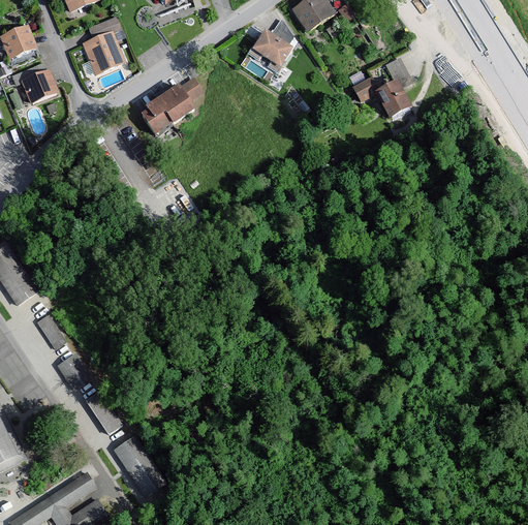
[(65,0),(70,11),(98,0),(65,0)]
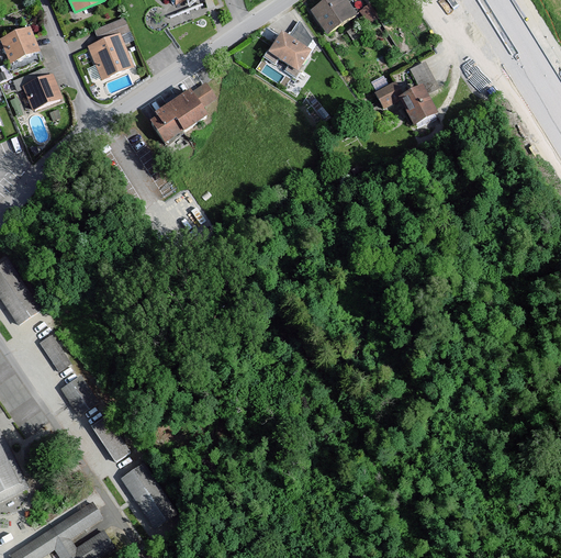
[(199,0),(169,12),(169,14),(202,1),(202,0),(199,0)]
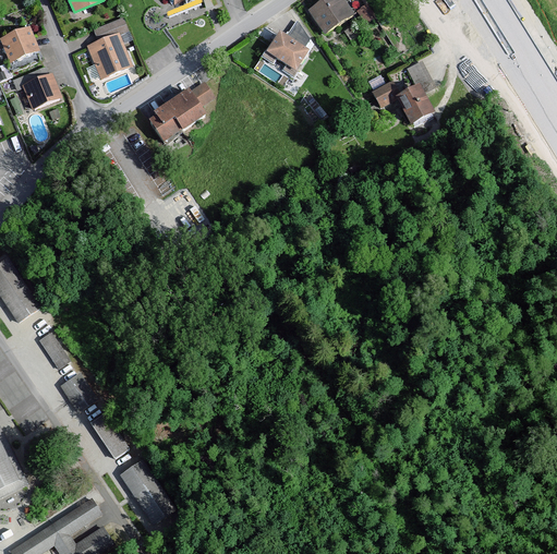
[(317,0),(307,7),(324,32),(354,9),(347,0),(317,0)]
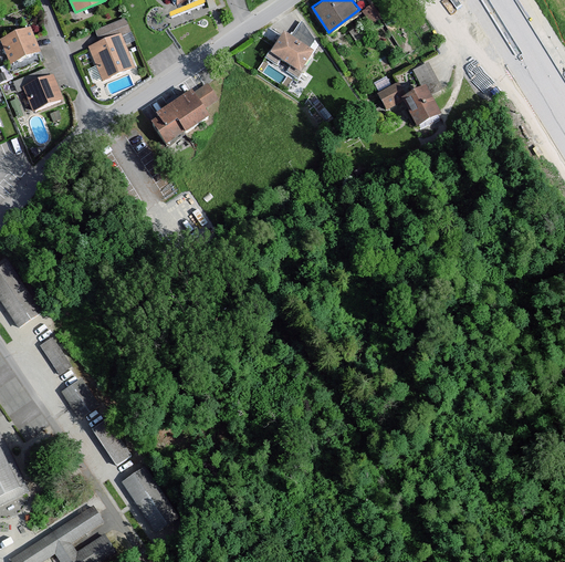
[(364,6),(373,20),(382,14),(373,0),(364,6)]
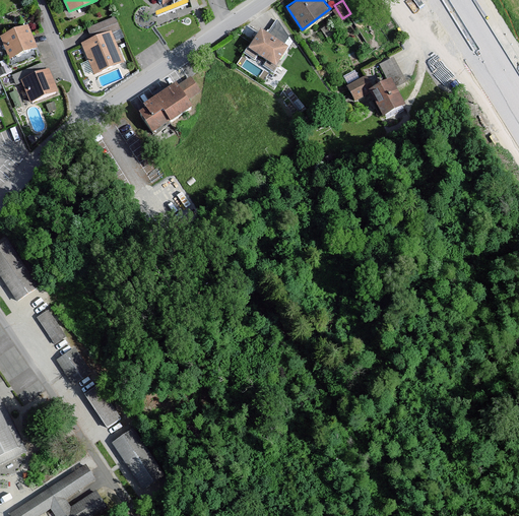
[(102,27),(112,25),(114,33),(121,30),(117,13),(100,17),(102,27)]
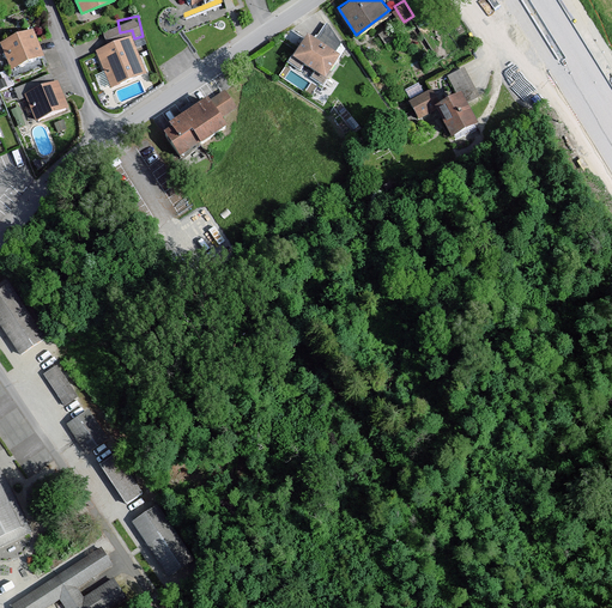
[(329,48),(341,41),(328,20),(317,28),(329,48)]
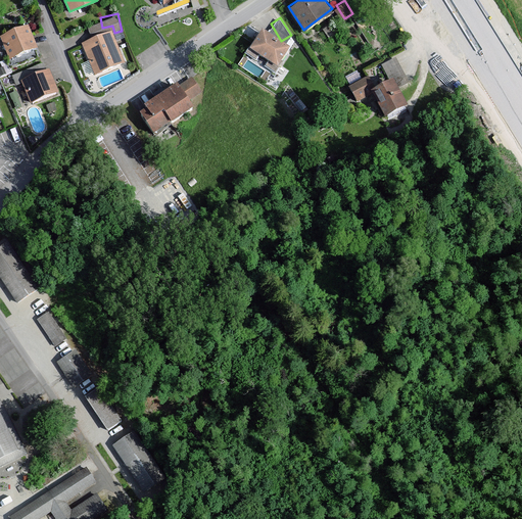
[(29,25),(0,36),(0,38),(9,58),(38,48),(29,25)]
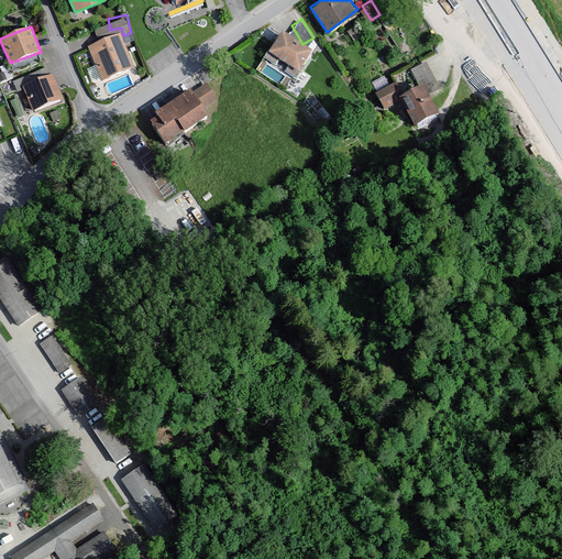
[(119,29),(86,42),(101,78),(134,65),(119,29)]
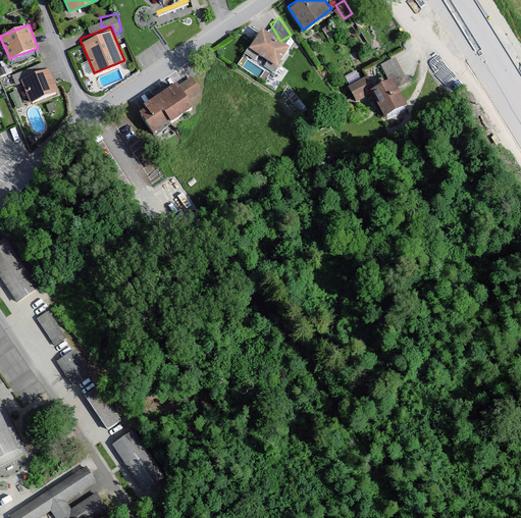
[(289,48),(260,29),(248,47),(277,64),(289,48)]
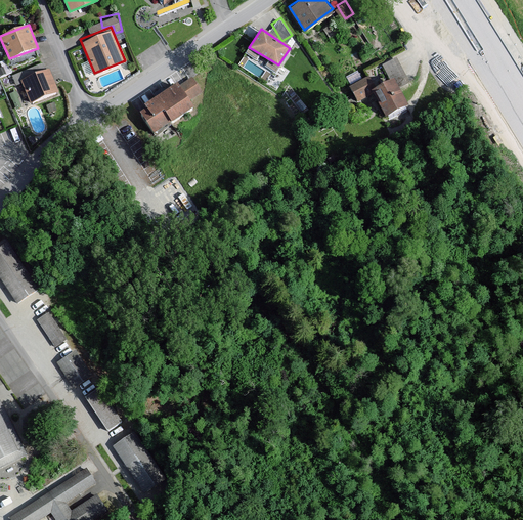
[(369,72),(349,83),(358,99),(373,92),(385,116),(409,103),(399,84),(407,80),(396,56),(383,63),(388,75),(375,82),(369,72)]
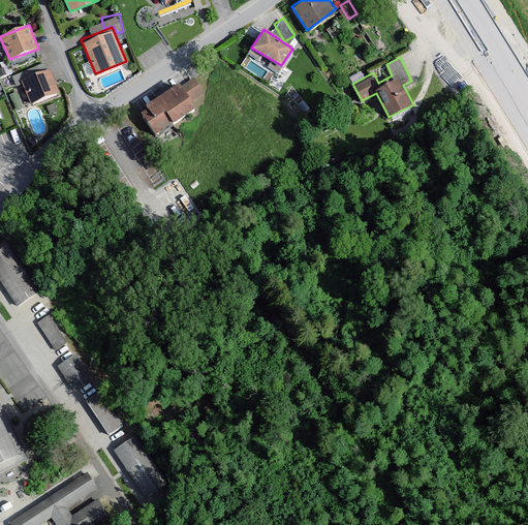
[(361,68),(349,72),(352,80),(364,75),(361,68)]
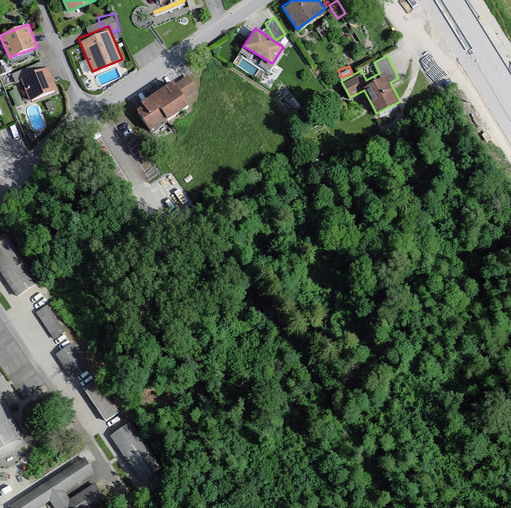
[(49,67),(20,78),(29,101),(59,90),(49,67)]
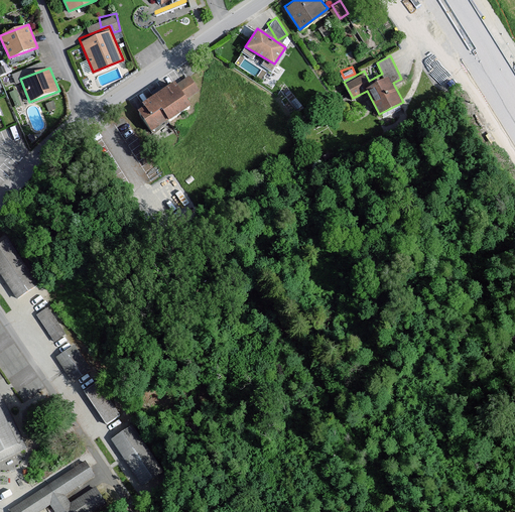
[(143,107),(139,110),(152,130),(190,106),(183,96),(198,87),(189,75),(175,84),(173,82),(141,103),(143,107)]
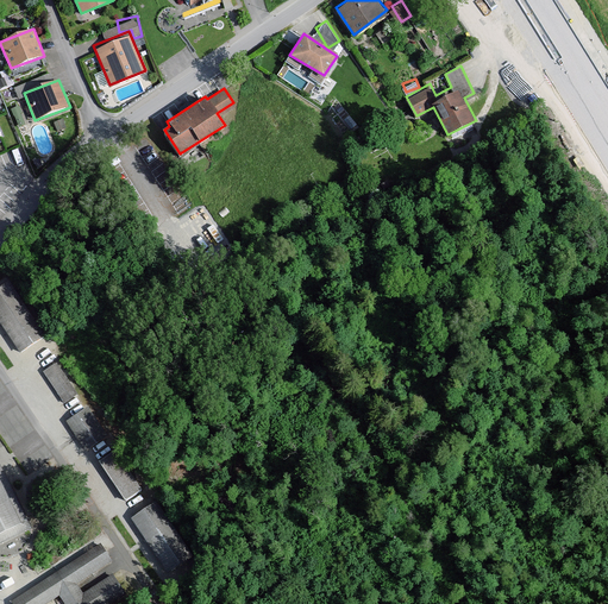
[(8,277),(0,282),(0,323),(18,350),(45,332),(8,277)]
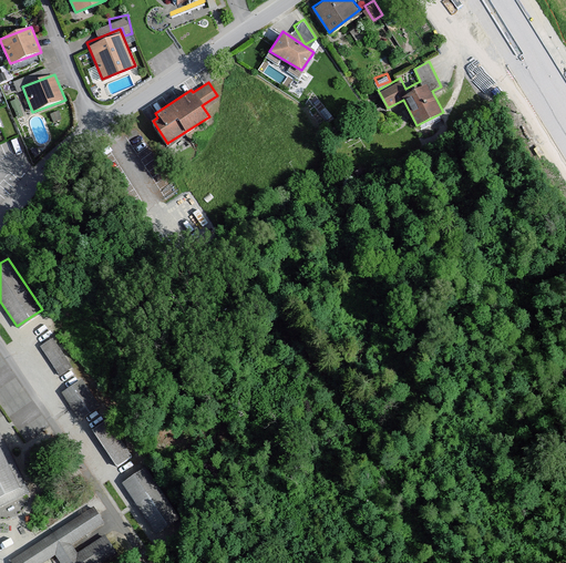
[(69,362),(51,336),(38,345),(55,371),(69,362)]
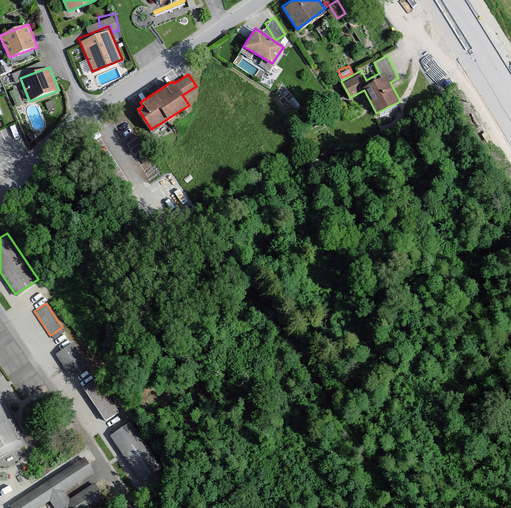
[(88,365),(67,338),(52,350),(73,377),(88,365)]
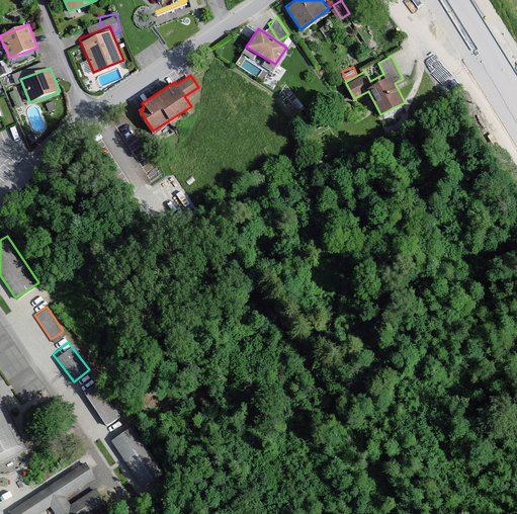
[(123,413),(99,378),(81,392),(105,425),(123,413)]
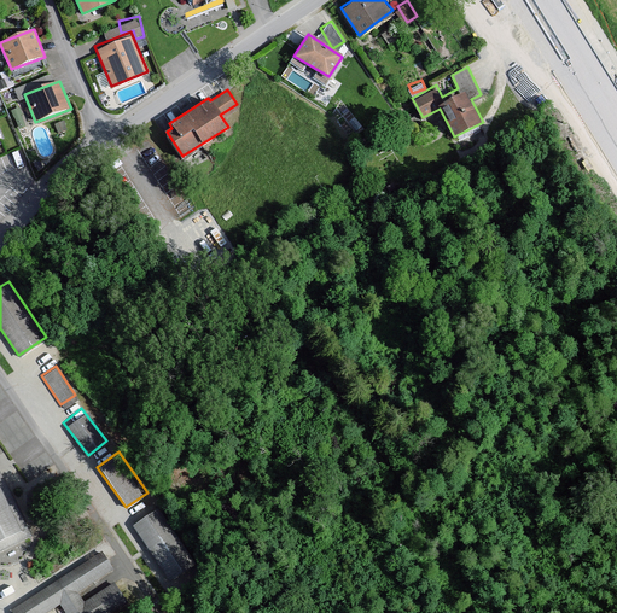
[(0,546),(30,530),(0,471),(0,454),(0,546)]
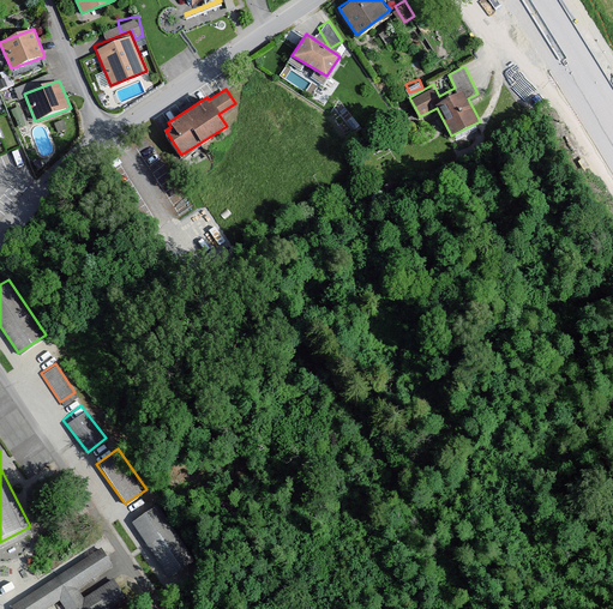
[(184,550),(154,506),(131,522),(161,565),(184,550)]
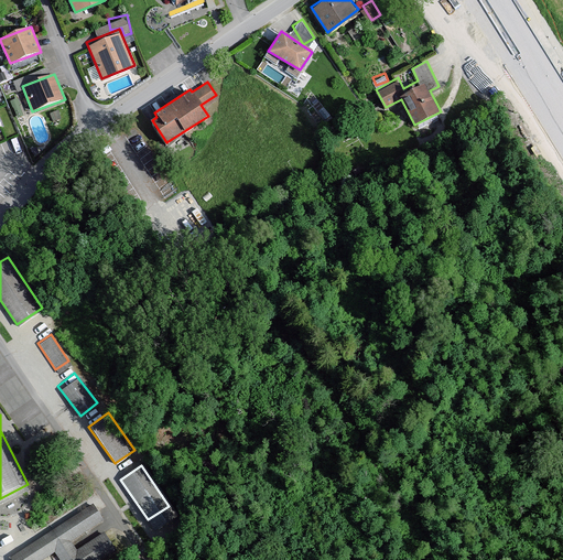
[(90,499),(9,556),(11,559),(36,559),(52,549),(58,559),(103,559),(117,550),(103,529),(75,548),(69,540),(103,517),(90,499)]
